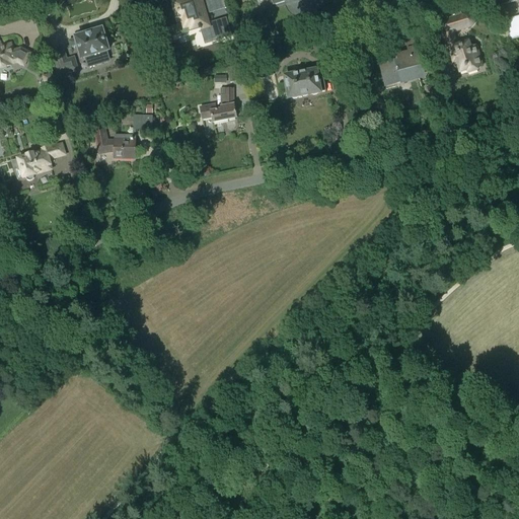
[(203,4),(201,0),(190,0),(191,1),(184,2),(183,1),(174,4),(178,19),(181,18),(184,28),(191,27),(192,30),(204,26),(205,29),(208,27),(212,40),(224,36),(224,39),(231,36),(226,18),(217,21),(217,18),(208,20),(206,15),(211,13),(208,2),(203,4)]
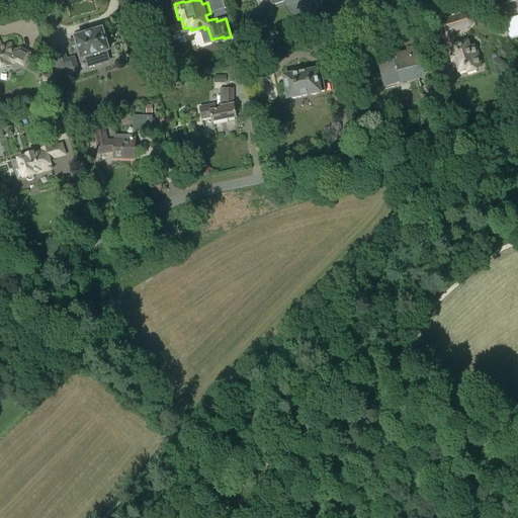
[(476,70),(475,68),(481,66),(475,47),(468,49),(467,42),(455,46),(451,32),(468,27),(469,26),(470,26),(471,25),(471,24),(472,23),(472,22),(472,21),(472,19),(472,18),(471,17),(470,16),(469,15),(468,15),(467,14),(466,14),(465,15),(461,16),(457,4),(440,10),(443,21),(438,23),(450,63),(455,61),(459,73),(466,70),(466,73),(476,70)]
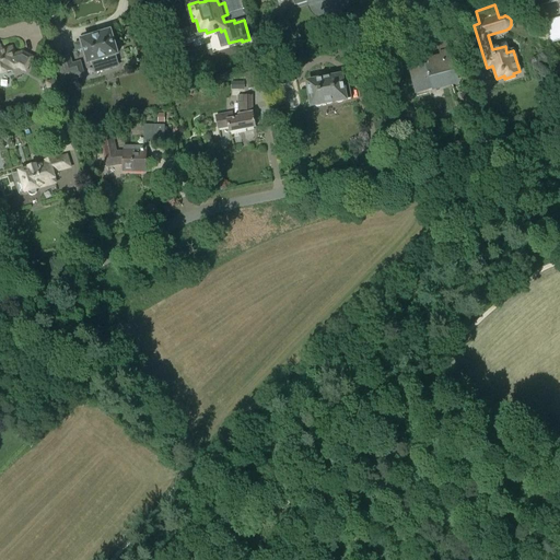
[(451,11),(439,15),(443,27),(447,25),(451,37),(458,35),(451,11)]
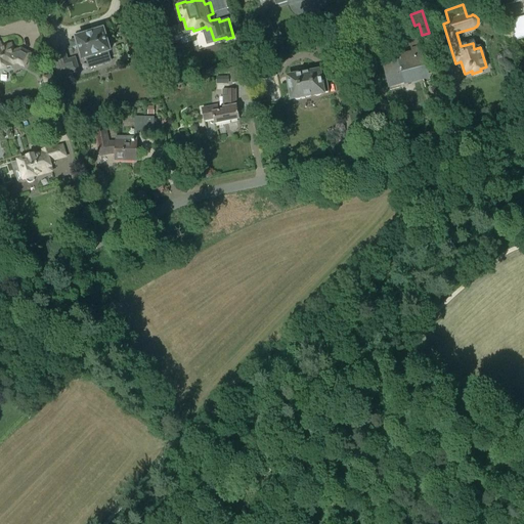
[(523,17),(509,23),(514,41),(523,38),(523,17)]
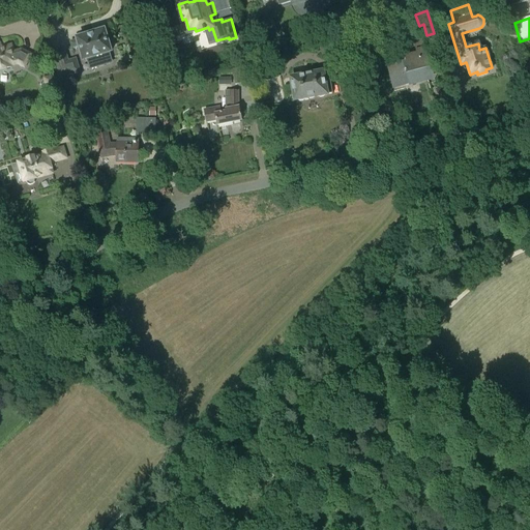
[(77,38),(77,40),(70,42),(72,49),(79,47),(83,60),(87,59),(90,69),(113,62),(110,53),(111,52),(111,51),(113,49),(111,43),(108,42),(104,30),(102,30),(99,28),(95,29),(93,33),(77,38)]
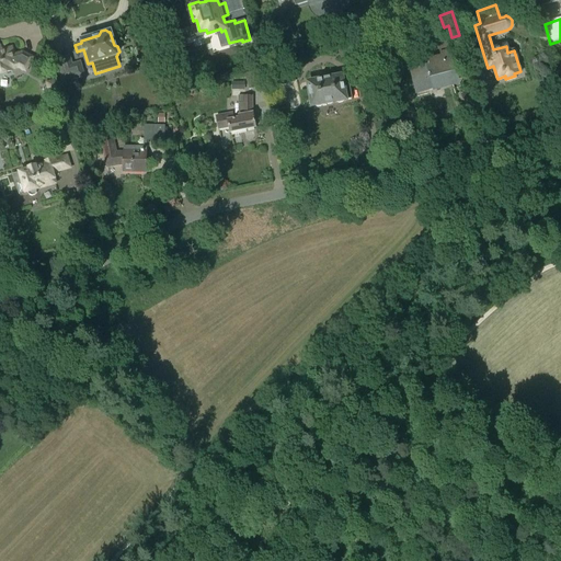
[(361,42),(344,45),(346,56),(363,53),(361,42)]
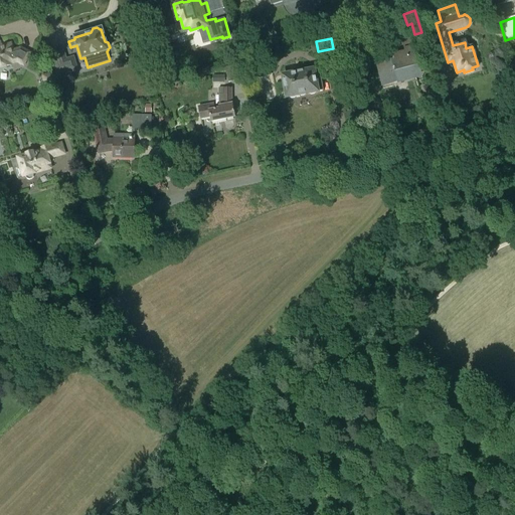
[(0,64),(1,67),(11,64),(11,62),(16,60),(23,65),(29,53),(21,49),(12,51),(10,44),(1,47),(0,44),(0,64)]
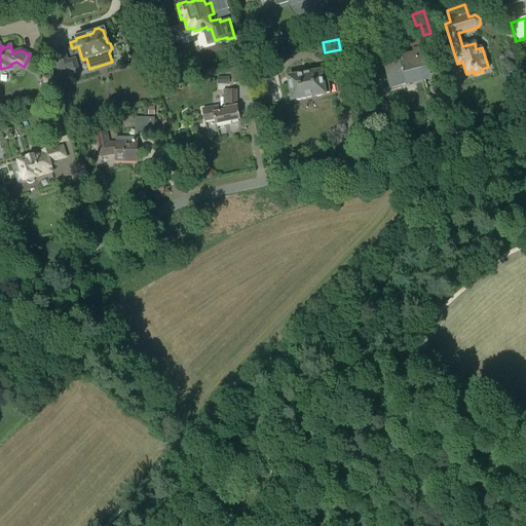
[(401,60),(401,62),(386,66),(391,87),(407,83),(406,81),(414,79),(415,81),(424,79),(423,73),(427,72),(422,49),(413,51),(414,53),(408,58),(401,60)]
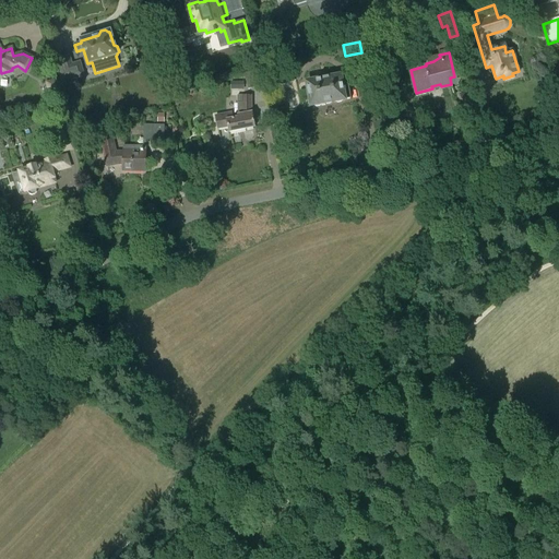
[(59,69),(63,82),(84,75),(80,62),(59,69)]
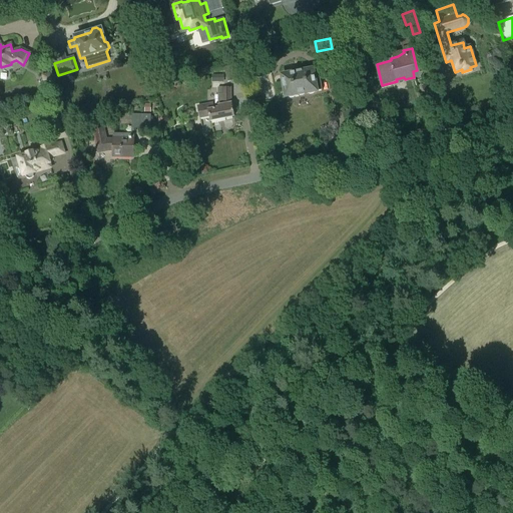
[(223,68),(228,83),(240,78),(235,64),(223,68)]
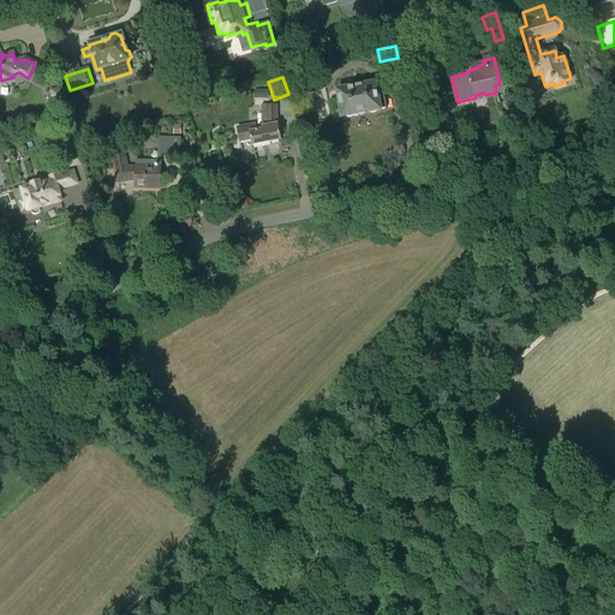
[(336,91),(341,117),(346,117),(347,118),(352,117),(352,115),(357,114),(359,115),(364,115),(364,113),(369,112),(371,113),(375,113),(376,111),(386,108),(381,83),(336,91)]
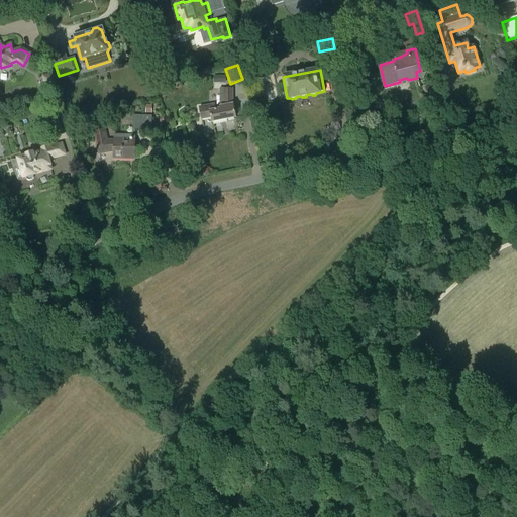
[(46,91),(55,89),(50,74),(42,77),(46,91)]
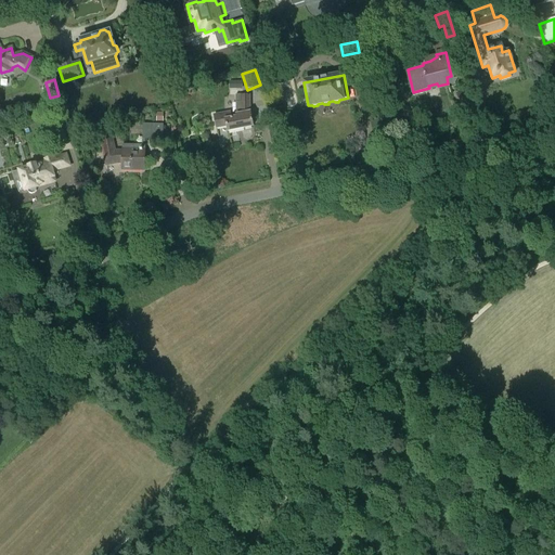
[(214,116),(216,129),(227,127),(228,131),(244,128),(245,130),(252,129),(252,127),(253,127),(250,112),(249,113),(249,95),(235,95),(235,116),(235,117),(233,118),(232,118),(231,112),(214,116)]
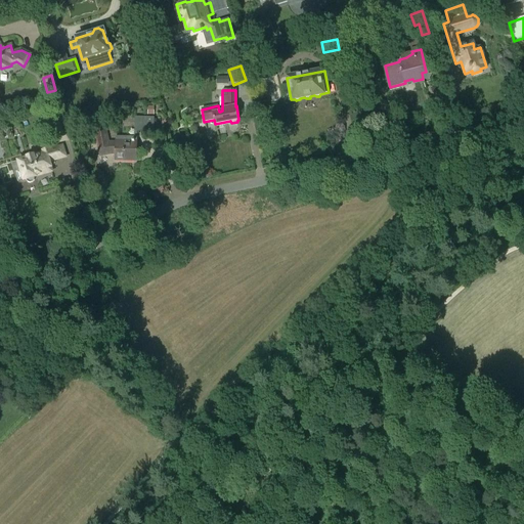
[(135,117),(134,133),(137,133),(155,133),(155,118),(135,117)]
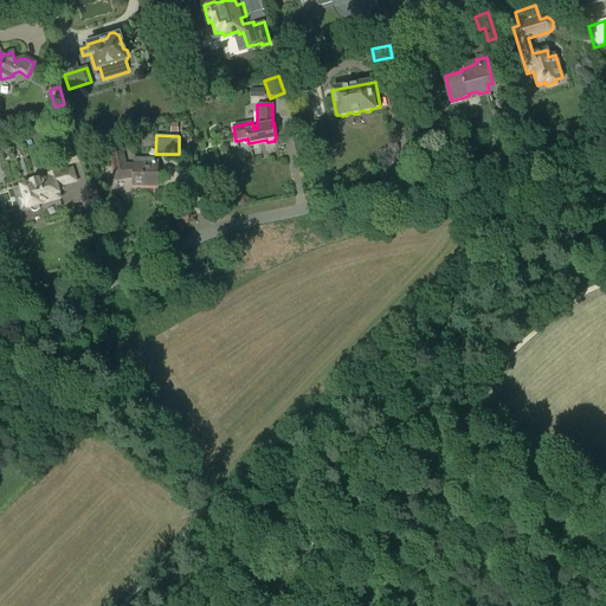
[(121,146),(109,148),(115,181),(127,179),(133,179),(133,186),(158,186),(158,165),(159,165),(159,154),(155,154),(155,159),(133,159),(133,163),(128,163),(128,162),(124,162),(123,156),(121,146)]
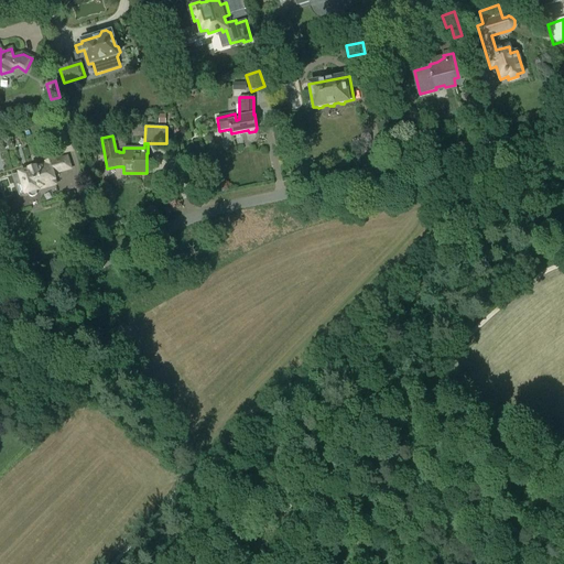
[(56,173),(71,169),(67,156),(54,160),(45,162),(46,164),(29,170),(30,171),(13,175),(15,185),(22,183),(25,194),(26,193),(26,194),(29,197),(32,198),(34,197),(36,195),(36,192),(36,191),(55,185),(51,172),(56,170),(56,173)]
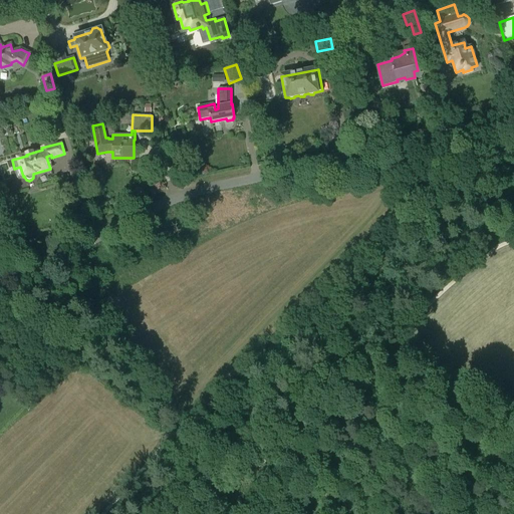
All buildings are outlined.
